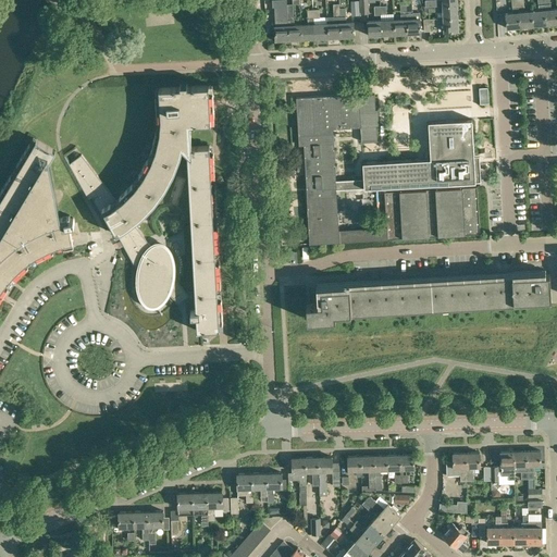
[(281,11),(281,17),(282,25),(275,26),(275,40),(289,39),(288,19),(287,19),(287,4),(286,4),(286,0),(272,0),(273,5),(281,5),(281,11)]
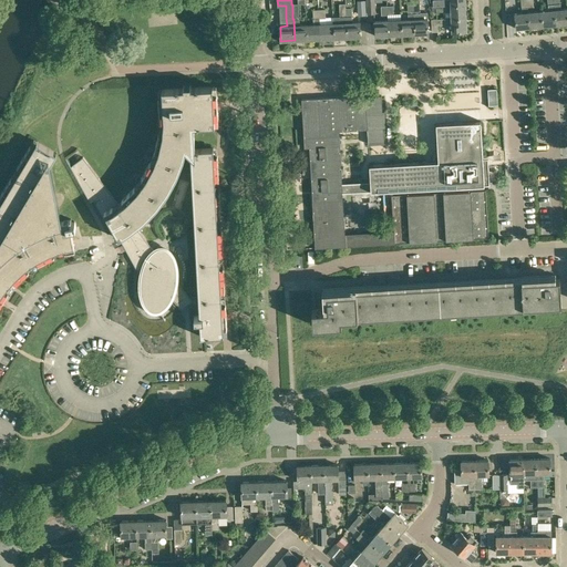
[(366,0),(367,13),(374,13),(375,13),(374,0),(366,0)]
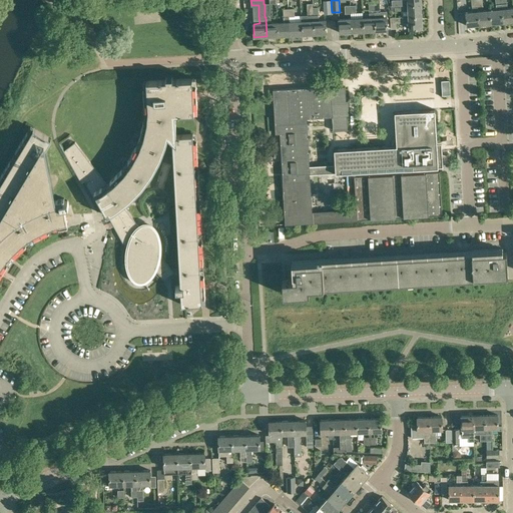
[(369,17),(364,18),(364,31),(376,30),(374,0),(368,0),(369,12),(369,17)]
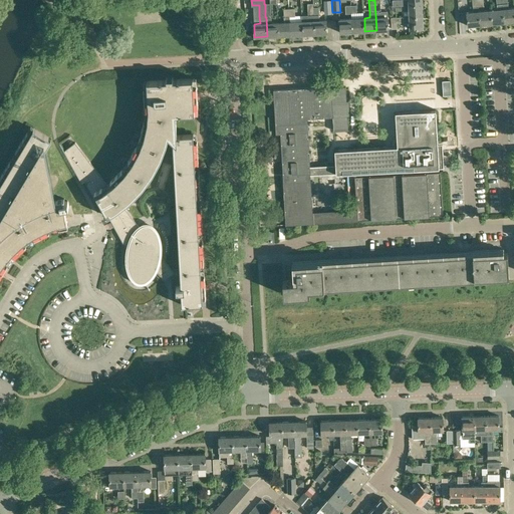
[(379,0),(374,0),(376,30),(390,30),(389,11),(380,12),(379,0)]
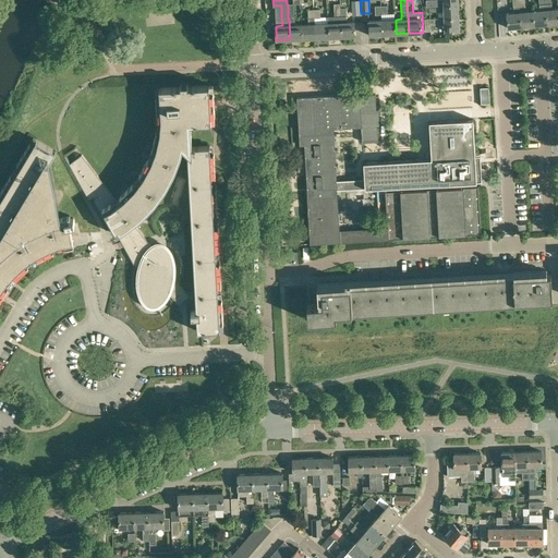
[(537,0),(540,10),(533,11),(534,26),(547,24),(544,0),(537,0)]
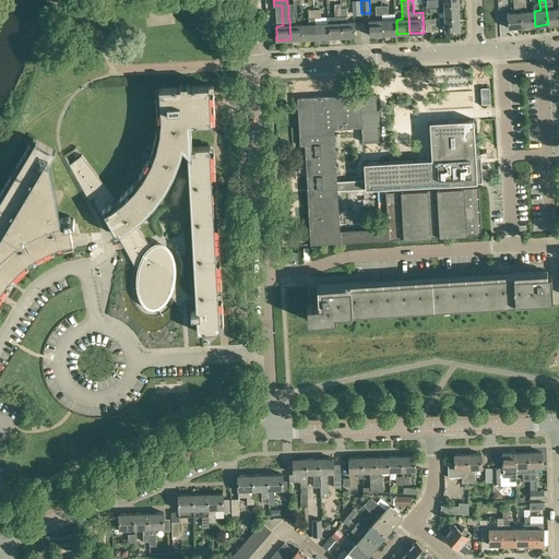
[(551,0),(545,0),(548,24),(558,23),(558,8),(552,9),(552,3),(551,3),(551,0)]
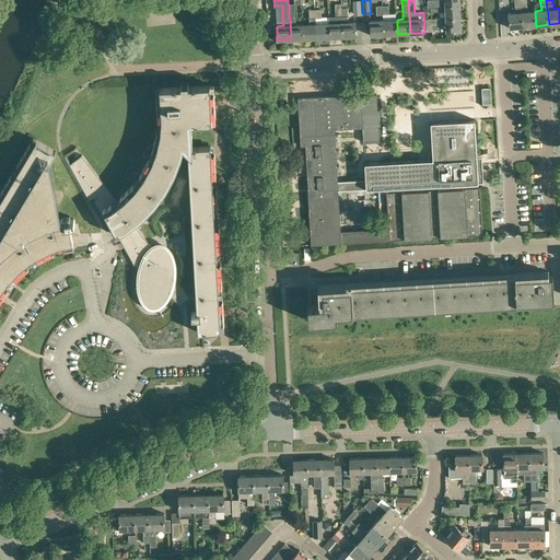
[(294,3),(289,4),(289,19),(290,19),(291,39),(304,38),(303,24),(296,25),(295,19),(296,19),(296,16),(295,15),(294,3)]
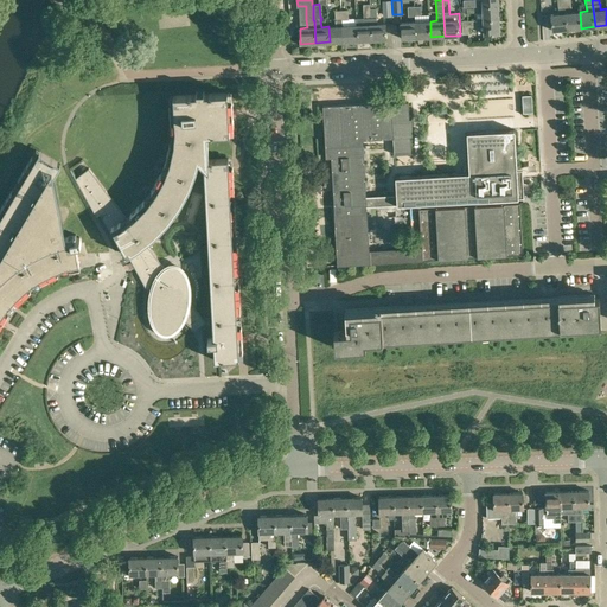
[(356,19),(357,25),(358,40),(372,39),(370,8),(370,4),(363,4),(364,18),(356,19)]
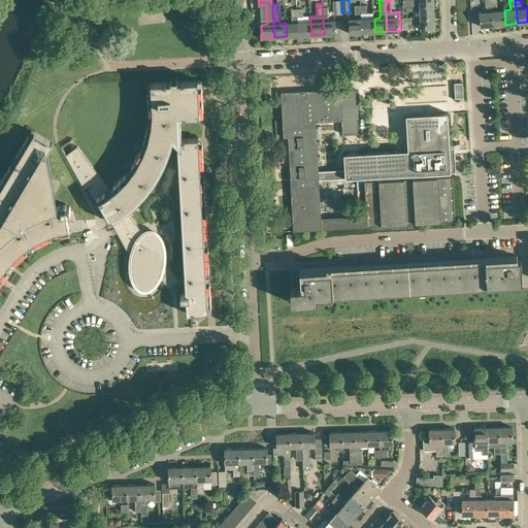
[(433,4),(406,5),(406,11),(415,10),(420,10),(421,17),(434,17),(433,4)]
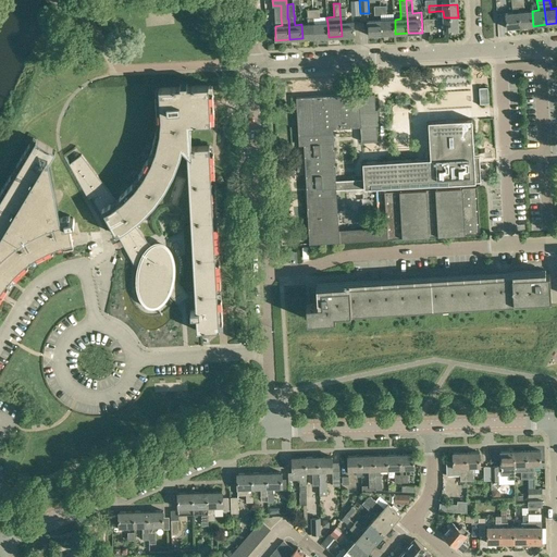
[(345,8),(339,8),(342,36),(355,36),(355,31),(360,31),(360,22),(346,22),(346,15),(345,8)]
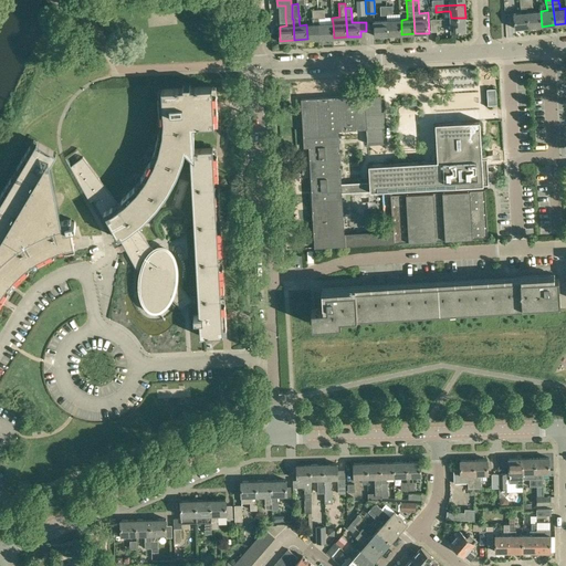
[(313,24),(306,24),(307,39),(321,39),(318,9),(312,10),(313,19),(313,24)]
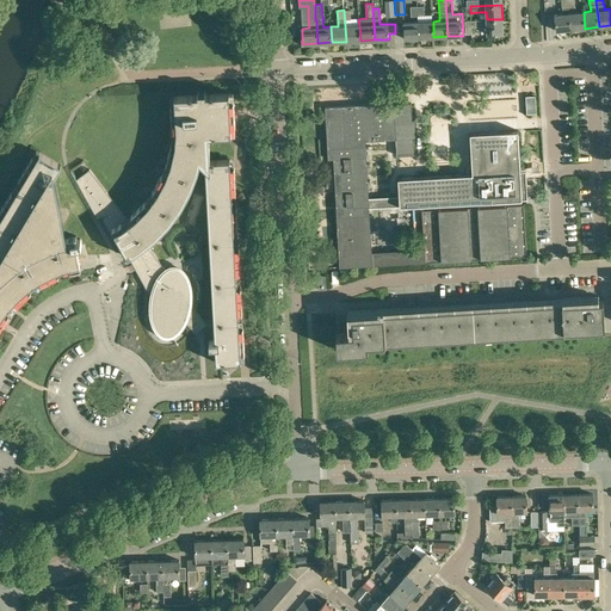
[(351,10),(344,10),(346,42),(360,41),(359,25),(351,25),(351,19),(351,10)]
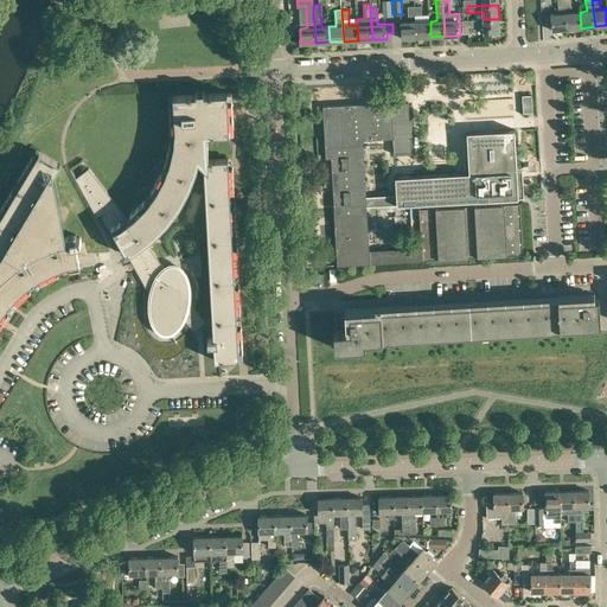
[(580,12),(566,13),(567,30),(581,29),(580,12)]
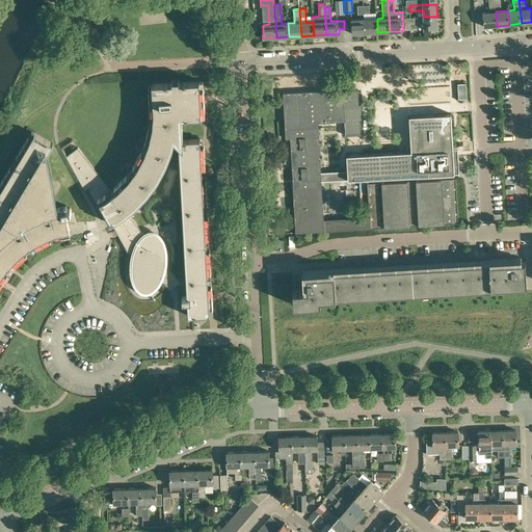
[(496,11),(483,12),(484,27),(497,26),(496,11)]
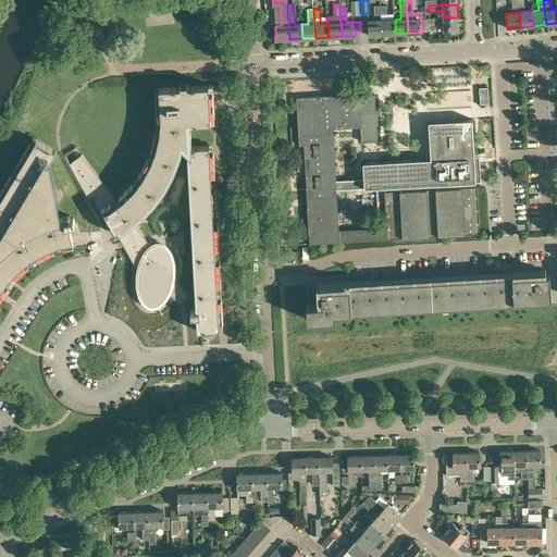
[(458,17),(444,17),(423,19),(424,31),(430,31),(430,24),(444,24),(444,32),(459,31),(458,22),(458,17)]
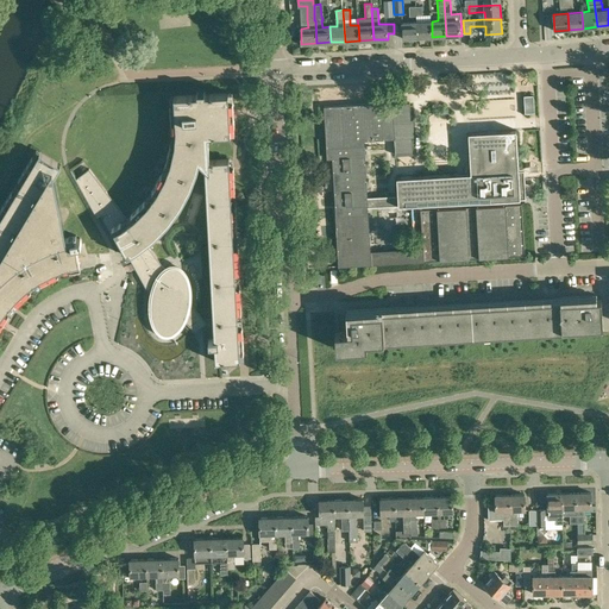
[(418,38),(418,22),(403,23),(403,38),(418,38)]
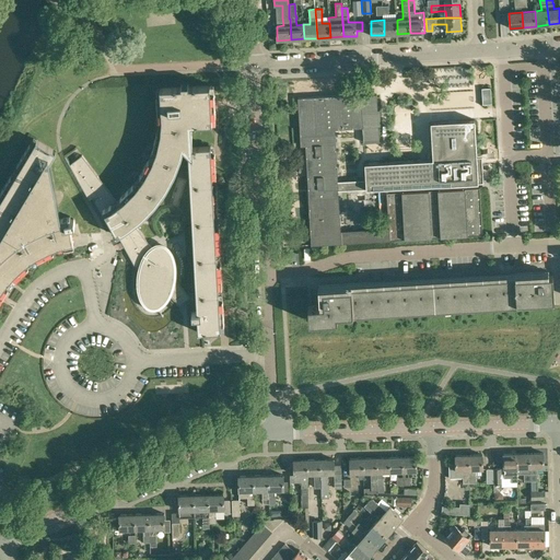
[(397,20),(384,20),(384,35),(397,34),(397,20)]
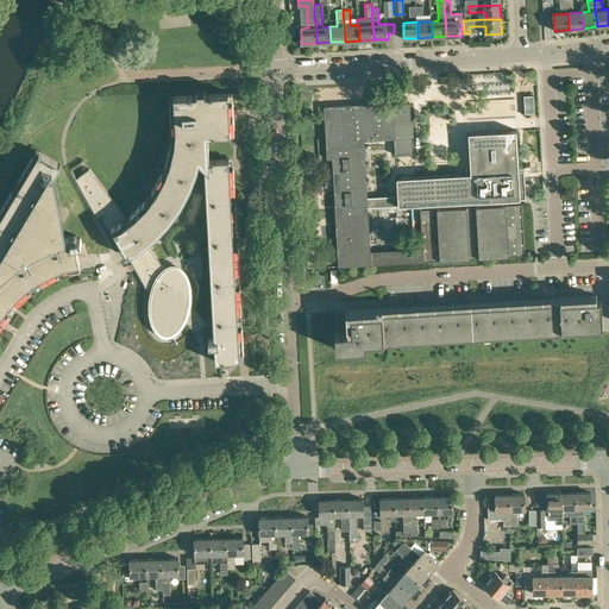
[(206,324),(192,303),(192,300),(192,294),(192,288),(190,281),(188,275),(184,270),(181,267),(175,264),(169,265),(164,268),(145,244),(152,239),(155,236),(167,224),(169,221),(179,208),(181,205),(189,190),(190,187),(196,171),(198,168),(199,162),(205,167),(213,327),(214,339),(208,339),(208,345),(214,345),(215,362),(220,362),(240,360),(239,353),(244,353),(243,339),(243,337),(234,173),(234,167),(230,167),(230,159),(209,161),(208,136),(231,135),(231,127),(234,127),(234,113),(233,110),(233,100),(228,100),(228,93),(205,94),(205,92),(198,93),(198,95),(174,96),(175,104),(170,104),(171,131),(170,143),(167,162),(162,174),(152,190),(145,200),(127,219),(89,169),(76,179),(98,218),(101,215),(112,234),(115,232),(133,264),(145,288),(150,295),(149,302),(149,309),(150,318),(152,324),(154,328),(157,333),(161,336),(163,337),(167,337),(170,337),(174,336),(177,333),(180,331),(183,327),(186,322),(194,333),(206,324)]
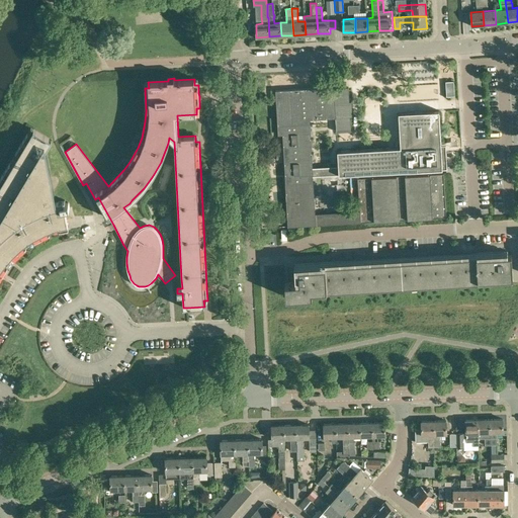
[(454,96),(453,81),(445,82),(446,96),(454,96)]
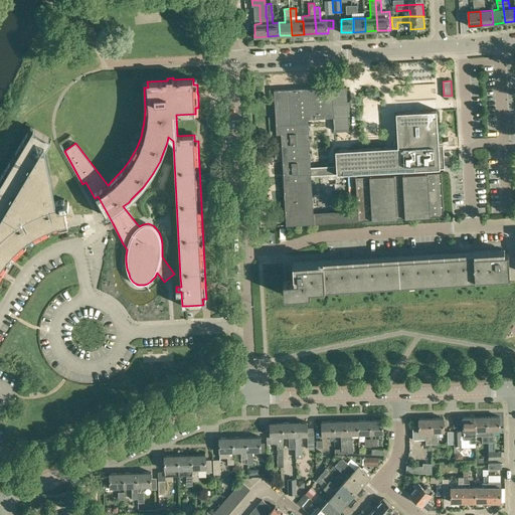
[(313,88),(274,90),(275,92),(276,117),(277,127),(277,134),(281,134),(282,137),(282,139),(282,140),(283,160),(283,162),(284,174),(284,176),(286,212),(286,213),(286,215),(286,216),(287,224),(358,220),(358,221),(363,220),(444,216),(444,214),(441,172),(355,177),(357,209),(316,212),(313,212),(311,175),(444,167),(443,144),(438,144),(437,125),(437,110),(417,111),(395,112),(397,146),(335,150),(336,165),(311,166),(308,119),(310,119),(334,118),(334,131),(349,131),(348,116),(350,116),(350,101),(347,101),(347,87),(332,88),(332,87),(313,88)]
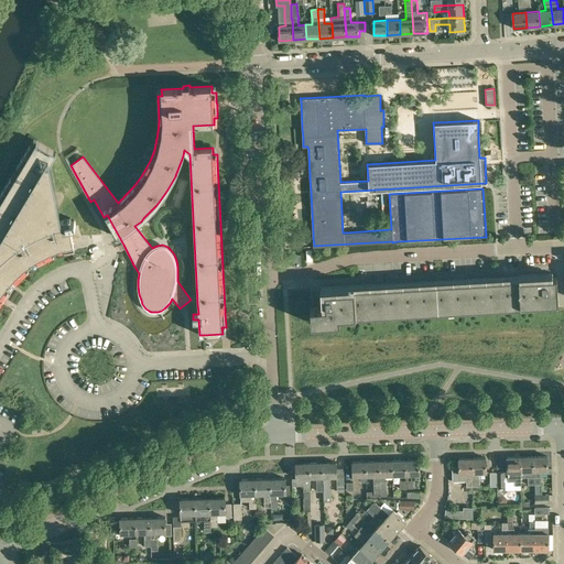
[(75,220),(72,221),(71,218),(61,219),(50,163),(56,153),(36,141),(33,147),(30,144),(0,194),(0,303),(2,300),(9,289),(15,281),(29,268),(39,261),(54,253),(65,249),(75,248),(73,237),(71,227),(76,226),(75,220)]
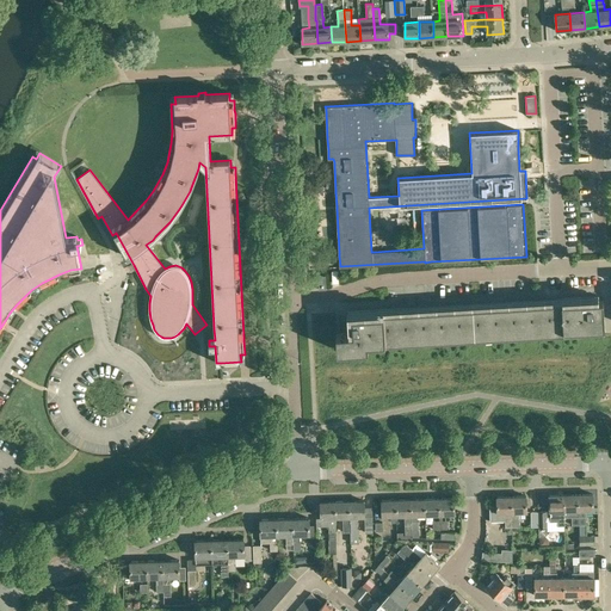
[(419,211),(390,214),(390,228),(420,227),(419,211)]
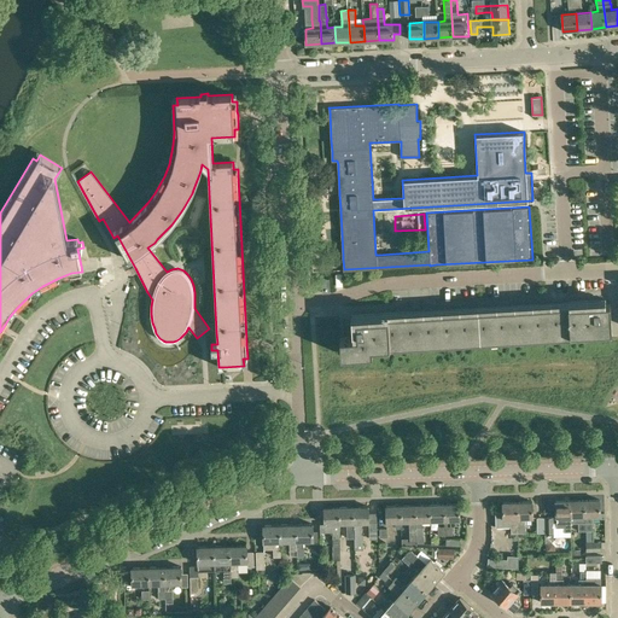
[(76,223),(66,227),(70,235),(80,232),(76,223)]
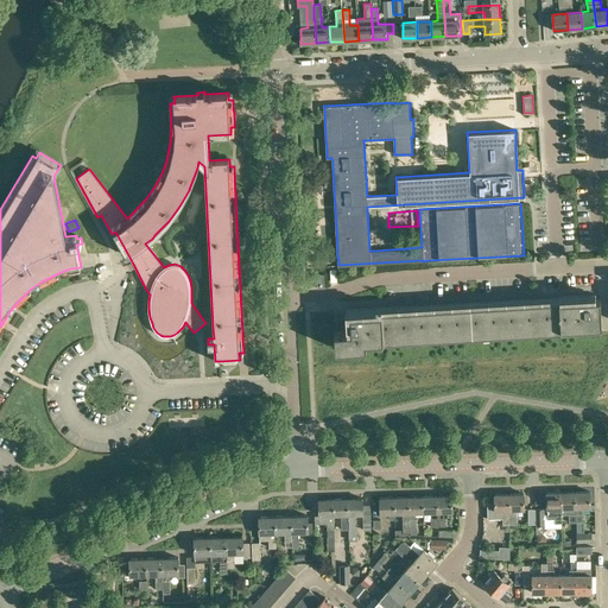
[(602,333),(600,298),(596,298),(595,295),(346,310),(347,330),(335,331),(335,349),(602,333)]
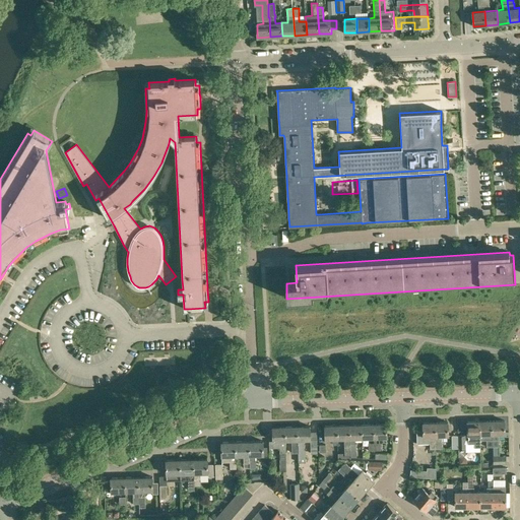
[(492,420),(479,421),(480,435),(493,434),(492,420)]
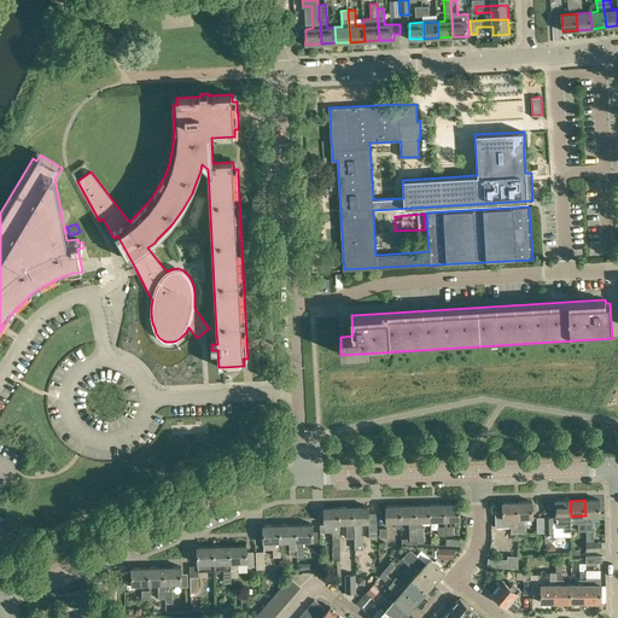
[(599,500),(584,500),(586,516),(600,516),(599,500)]
